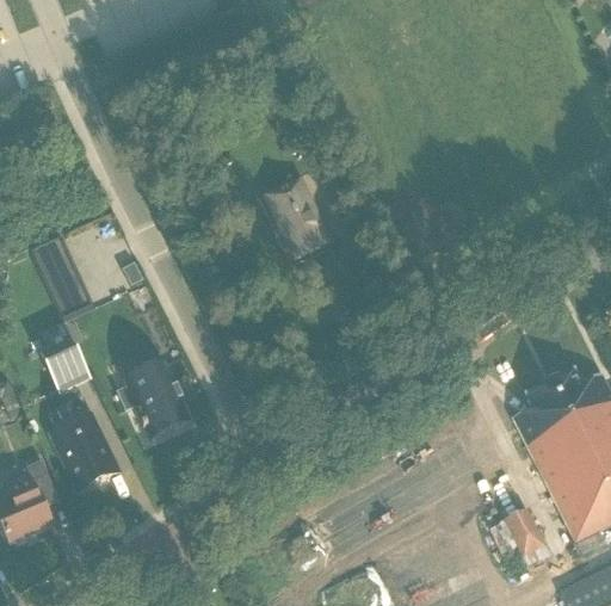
[(329,241),(300,178),(263,195),(292,258),(329,241)]
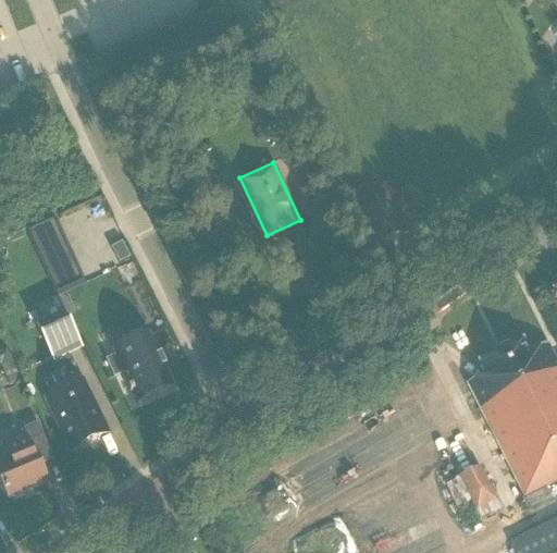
[(104,192),(71,207),(81,230),(114,214),(104,192)]
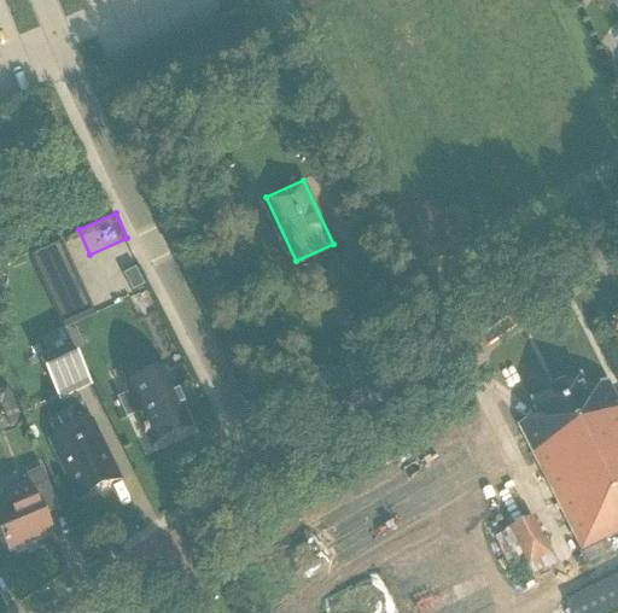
[(53,302),(79,290),(58,246),(31,258),(53,302)]
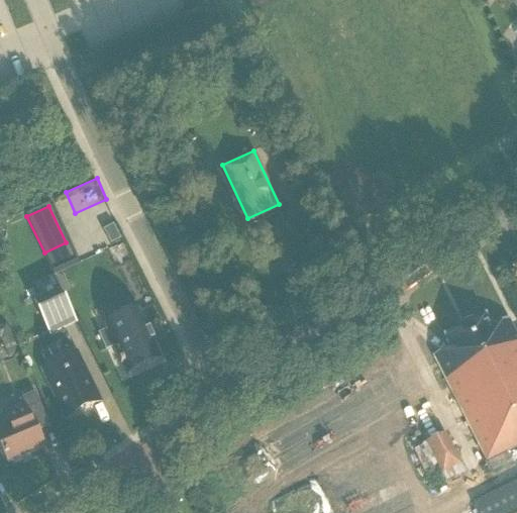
[(114,223),(103,229),(110,243),(121,237),(114,223)]
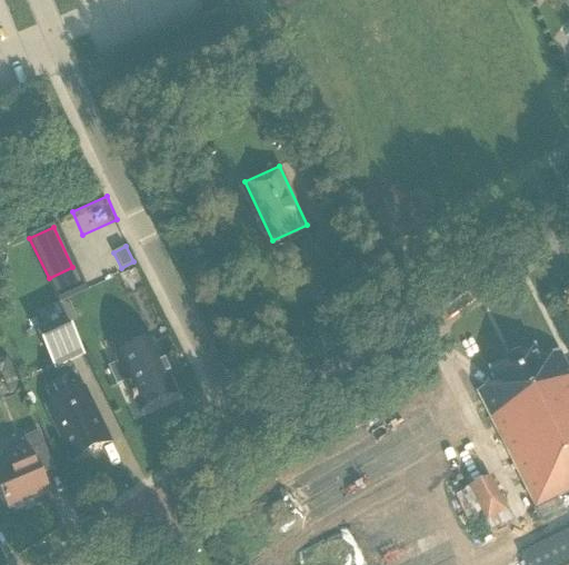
[(66,316),(37,330),(55,365),(82,352),(66,316)]
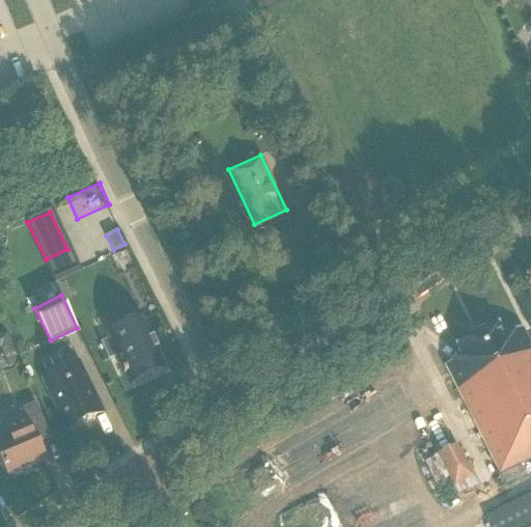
[(110,336),(103,339),(110,356),(117,353),(131,382),(164,366),(143,317),(142,317),(123,326),(109,332),(110,336)]
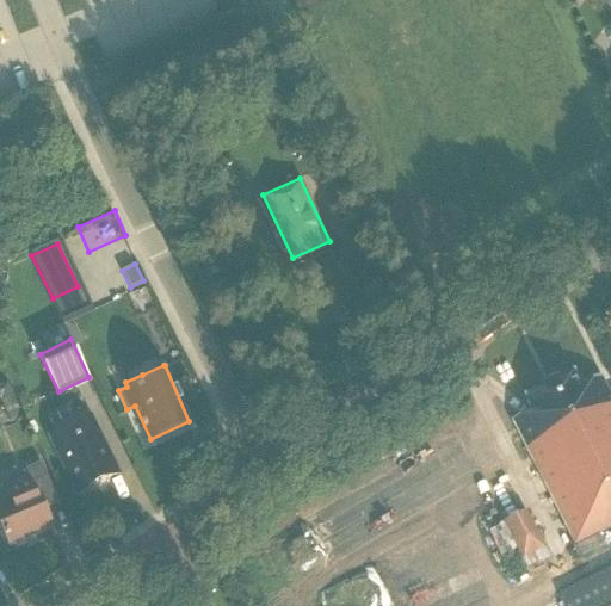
[(575,542),(610,523),(610,566),(560,592),(566,605),(610,605),(610,395),(600,375),(580,384),(573,370),(525,395),(532,409),(513,419),(575,542)]
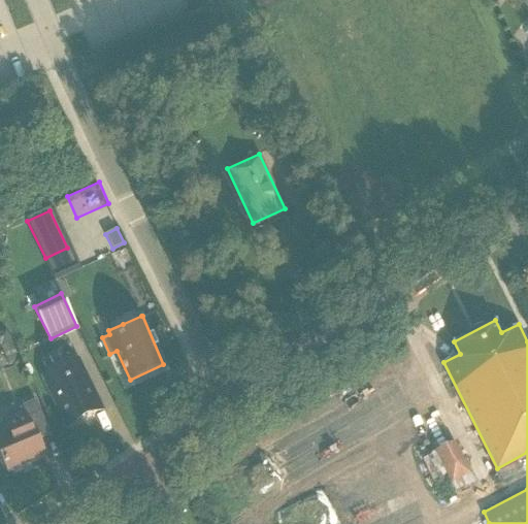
[(9,363),(20,358),(6,326),(0,328),(0,344),(1,344),(9,363)]
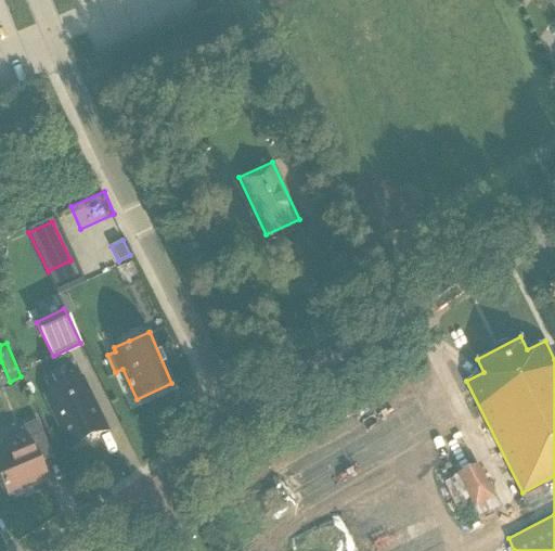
[(108,425),(85,370),(51,385),(53,391),(49,393),(59,412),(62,411),(71,431),(86,424),(90,433),(108,425)]
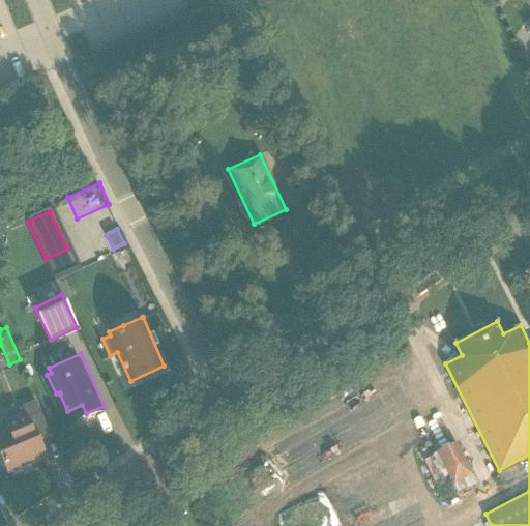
[(10,433),(0,437),(0,453),(8,471),(46,455),(38,439),(51,434),(36,400),(25,405),(28,412),(6,421),(10,433)]
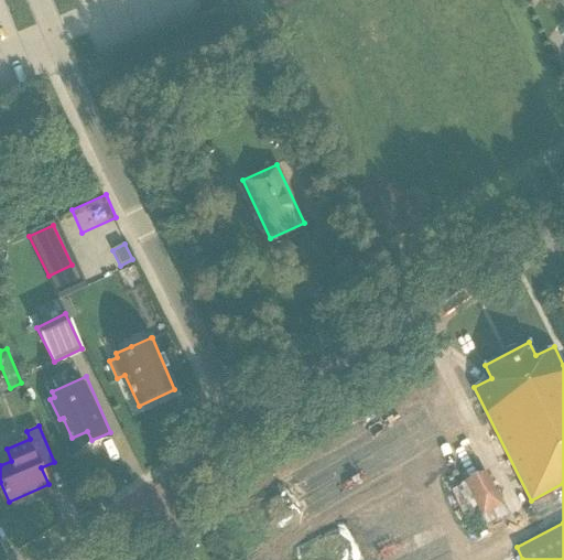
[(465,481),(477,504),(486,523),(507,512),(486,471),(465,481)]
